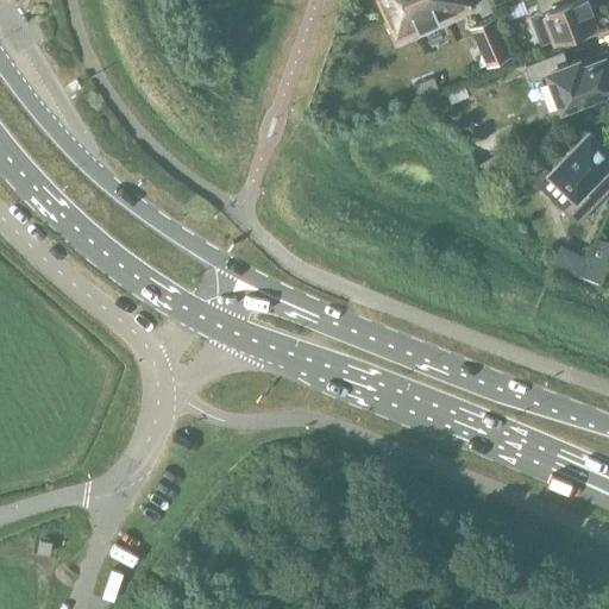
[(447,18),(471,8),(466,0),(376,0),(395,42),(447,18)]
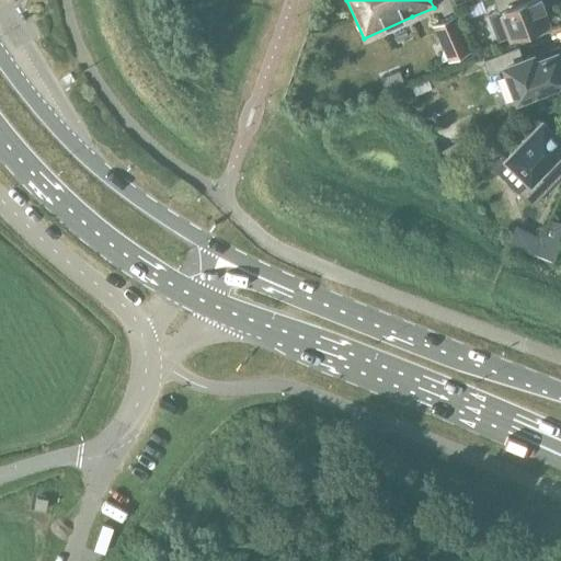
[(494,0),(499,11),(489,14),(499,39),(508,35),(508,36),(548,22),(547,21),(549,20),(541,0),(494,0)]
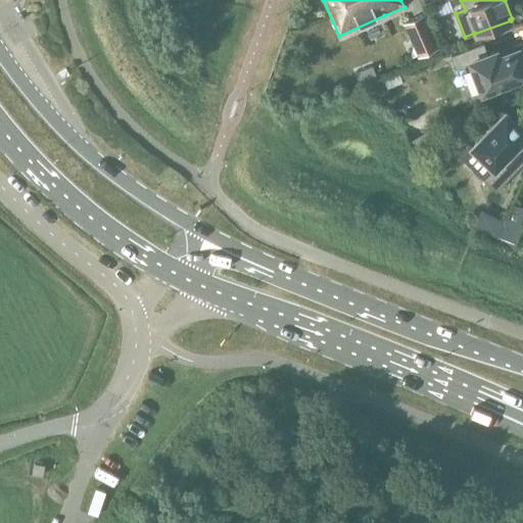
[(424,15),(403,25),(418,57),(438,48),(424,15)]
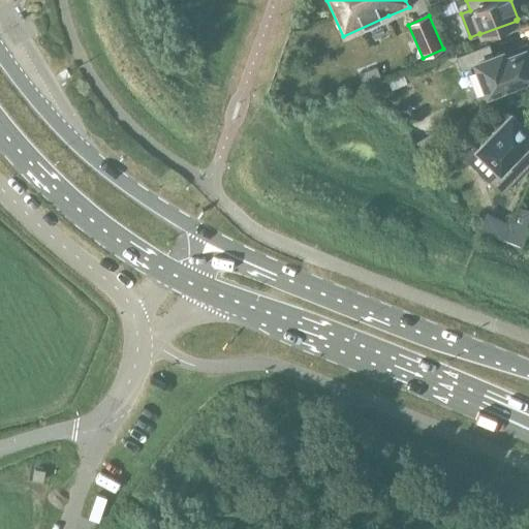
[(448,44),(445,45),(447,54),(456,51),(455,47),(448,44)]
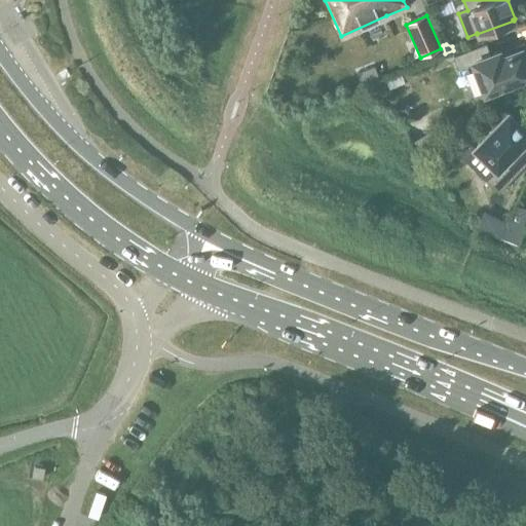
[(453,57),(458,70),(473,64),(484,94),(510,83),(512,87),(525,81),(525,52),(523,54),(521,50),(500,58),(498,52),(490,55),(486,44),(453,57)]
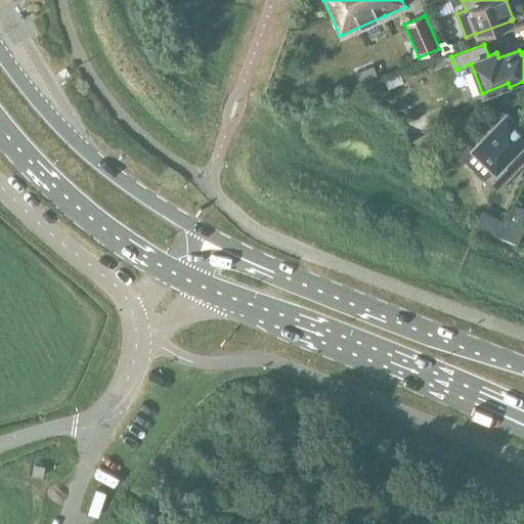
[(373,67),(355,74),(359,86),(378,79),(373,67)]
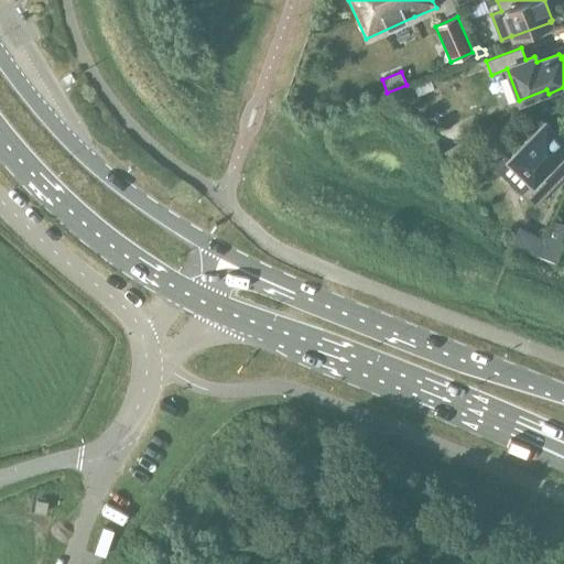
[(563,134),(557,128),(554,131),(544,121),(507,160),(531,183),(521,194),(534,207),(563,176),(563,174),(553,163),(563,151),(563,134)]
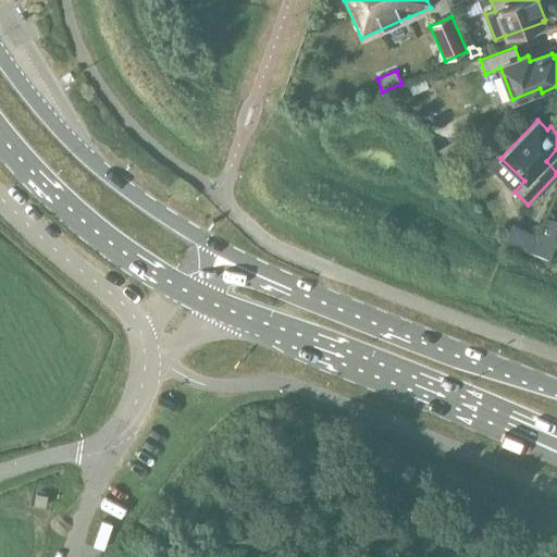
[(435,151),(441,162),(466,148),(459,137),(435,151)]
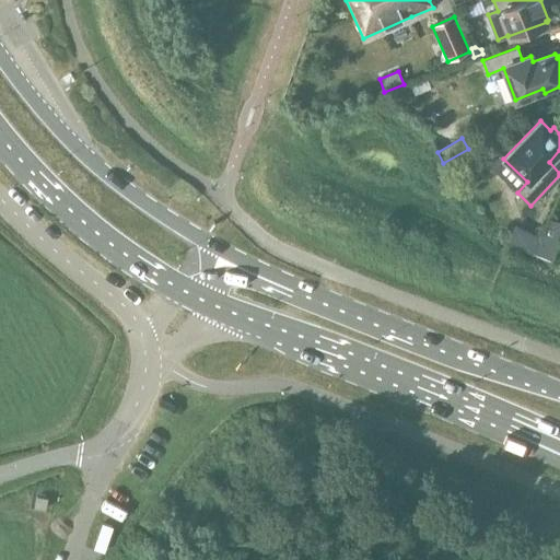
[(516,228),(509,242),(533,254),(539,238),(516,228)]
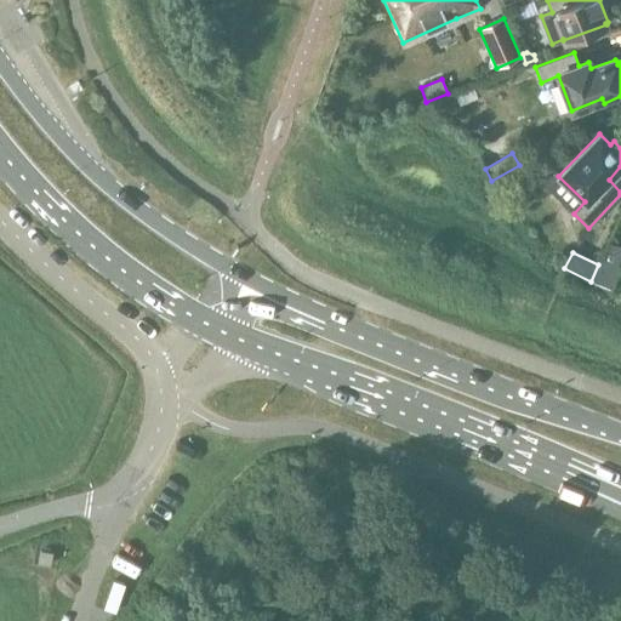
[(602,262),(592,280),(614,290),(620,267),(602,262)]
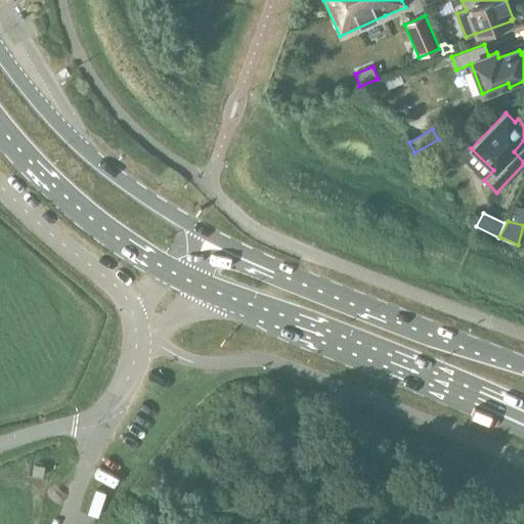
[(32,476),(42,478),(44,469),(34,467),(32,476)]
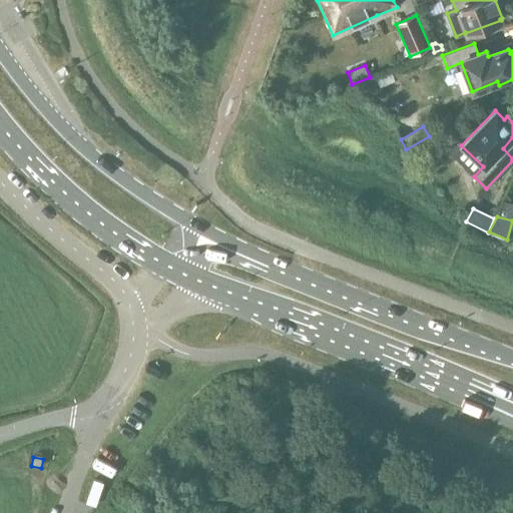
[(86,503),(89,503),(93,505),(95,506),(103,483),(93,480),(86,503)]
